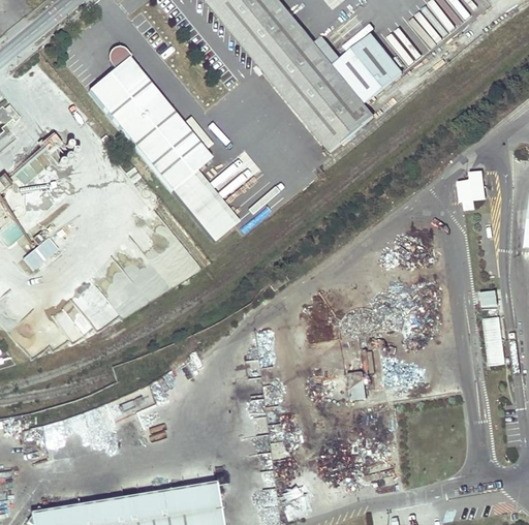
[(333,64),(279,0),(207,0),(330,149),(372,113),(363,101),(401,69),(371,33),(333,64)]
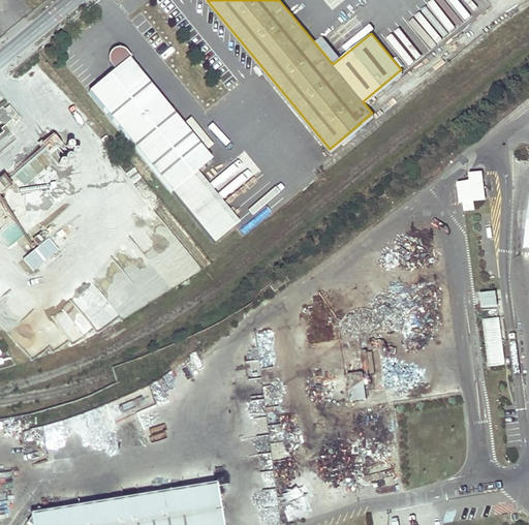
[(211,155),(128,55),(130,54),(127,49),(126,48),(125,47),(124,45),(123,44),(122,44),(120,44),(119,43),(118,43),(117,44),(116,44),(114,44),(113,45),(112,47),(111,47),(111,48),(110,49),(109,51),(109,52),(109,53),(109,54),(109,55),(109,57),(109,58),(110,59),(111,60),(115,66),(89,87),(170,187),(191,172),(192,171),(211,155)]
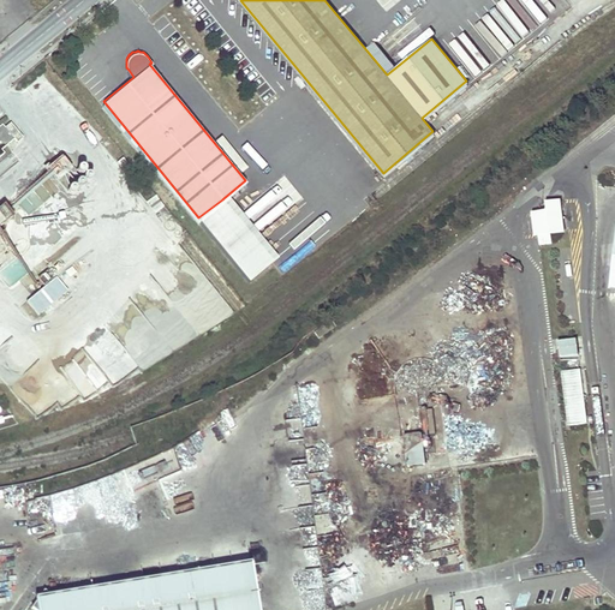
[(0,121),(0,153),(5,149),(4,147),(16,137),(17,139),(24,133),(12,119),(7,123),(4,119),(0,121)]
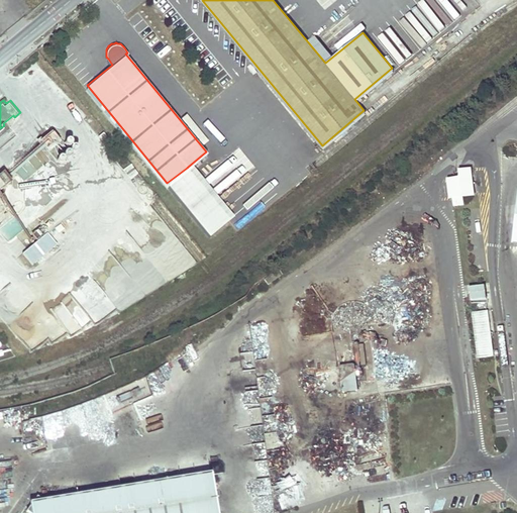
[(457,128),(459,131),(461,133),(471,125),(467,121),(457,128)]
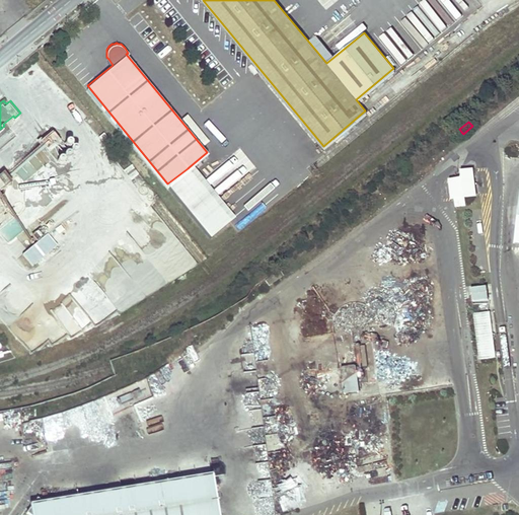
[(189,167),(188,168),(167,184),(209,235),(229,218),(189,167)]
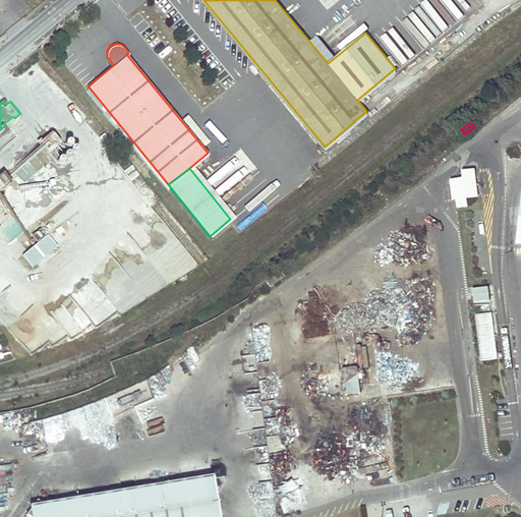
[(1,171),(0,171),(0,186),(9,180),(1,171)]
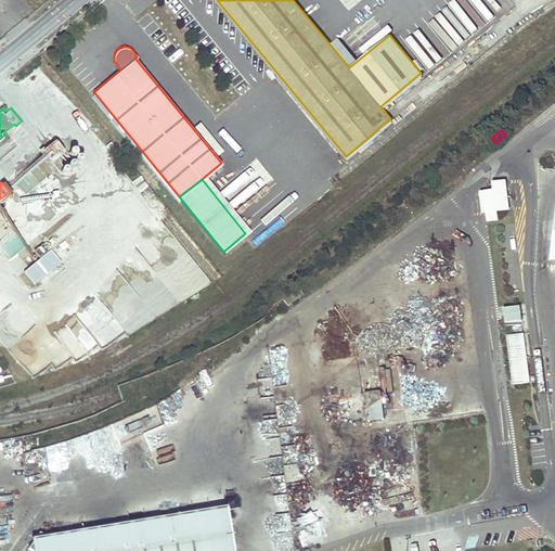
[(17,186),(12,190),(25,204),(30,200),(17,186)]
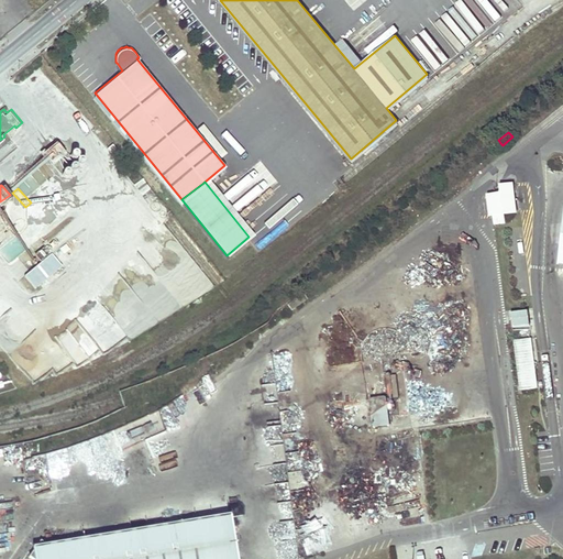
[(501,209),(492,211),(493,219),(504,218),(501,209)]
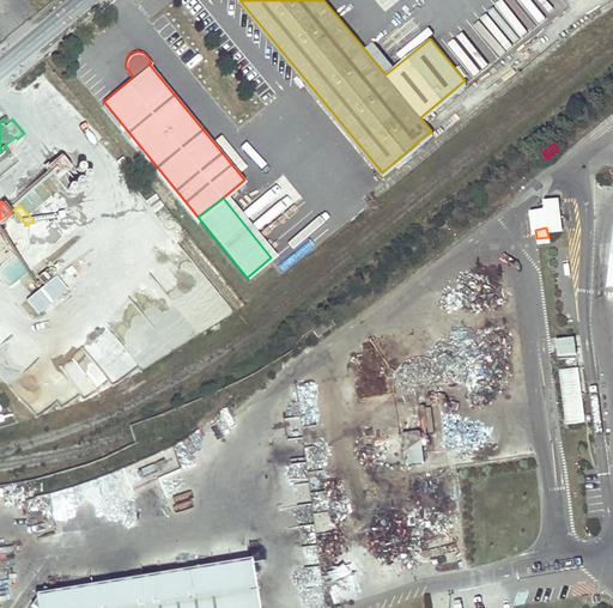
[(0,278),(2,283),(17,275),(7,257),(0,261),(0,278)]
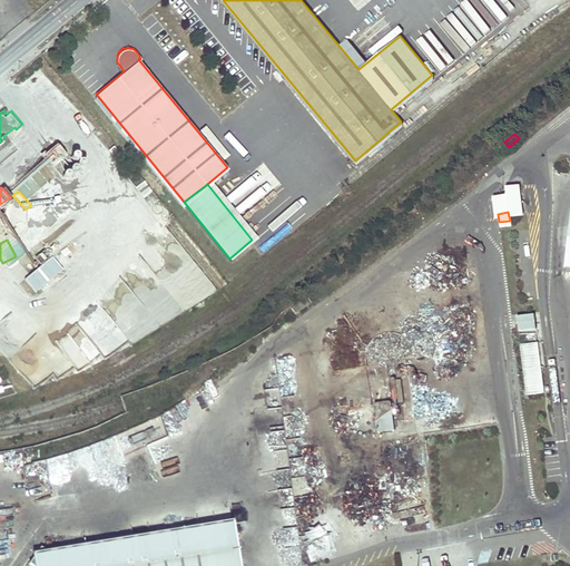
[(51,254),(25,275),(33,286),(60,265),(51,254)]
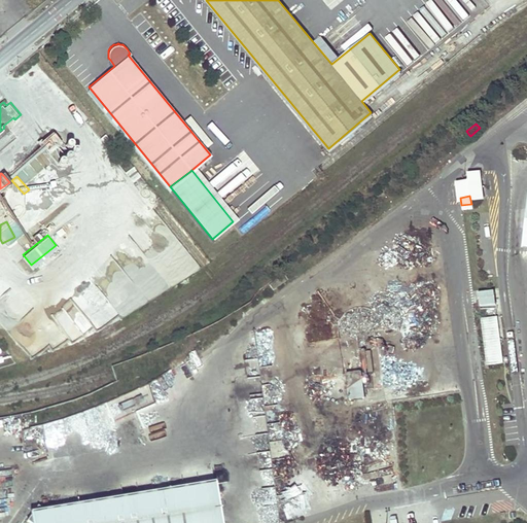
[(285,277),(283,275),(282,272),(270,280),(273,285),(285,277)]
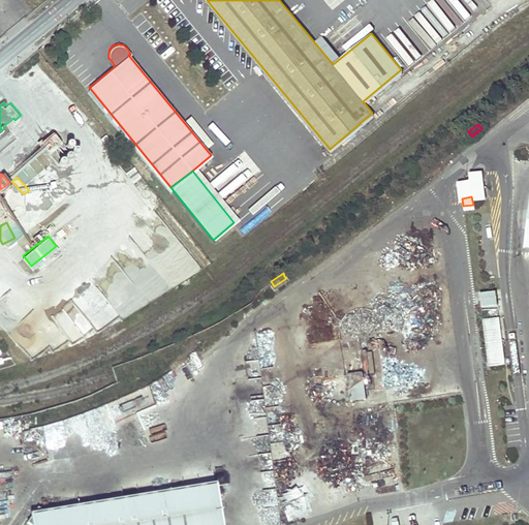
[(480,305),(497,303),(496,288),(479,289),(480,305)]
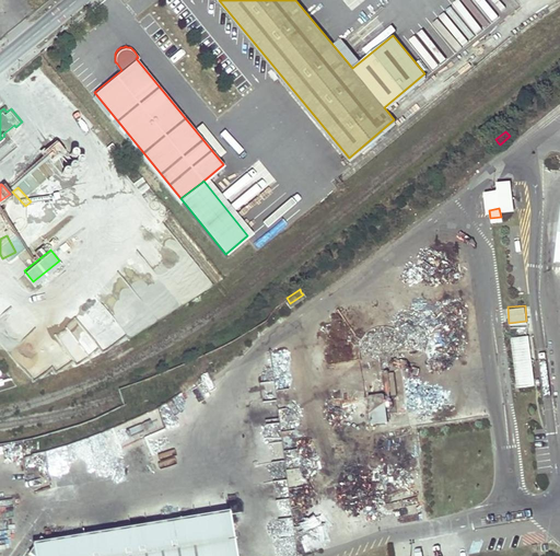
[(528,333),(520,334),(512,335),(518,383),(534,381),(528,333)]
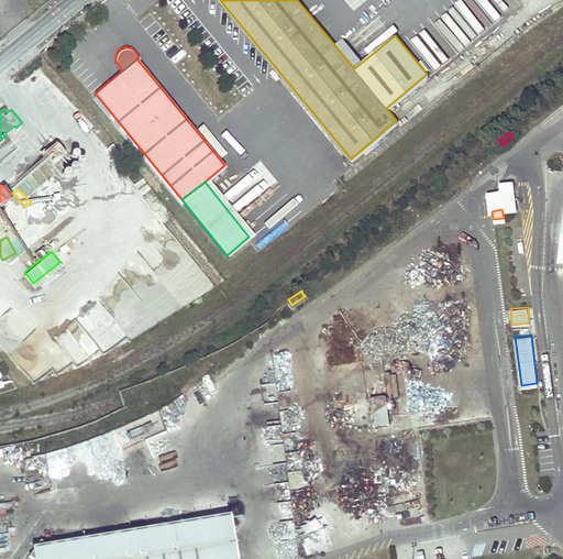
[(396,372),(386,372),(387,390),(397,388),(396,372)]
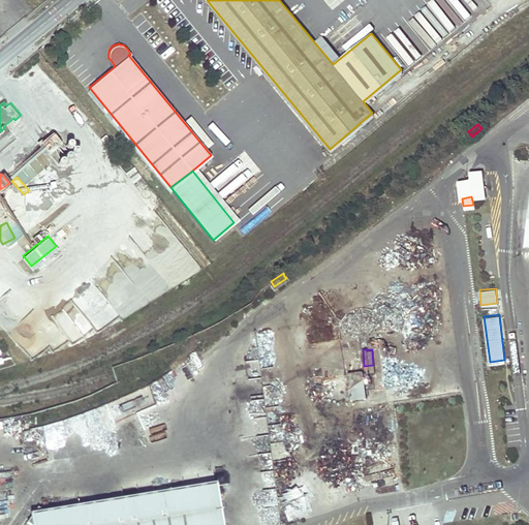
[(363,369),(354,370),(347,371),(351,398),(366,396),(363,369)]
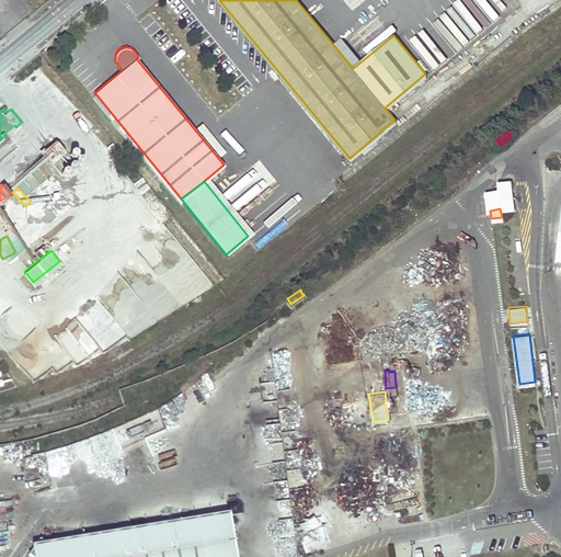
[(232,418),(221,420),(224,430),(235,429),(232,418)]
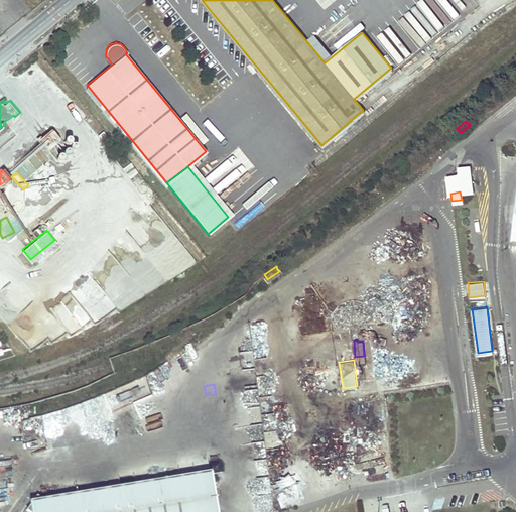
[(256,471),(267,471),(266,457),(256,457),(256,471)]
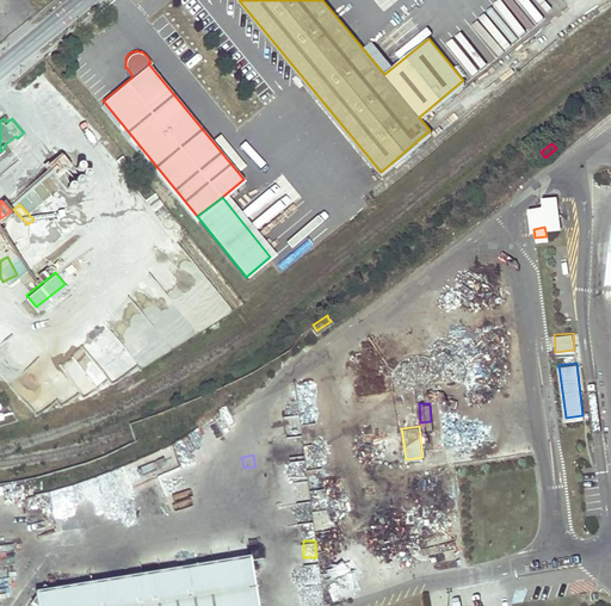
[(257,605),(248,555),(51,587),(43,582),(34,601),(39,605),(38,605),(257,605)]
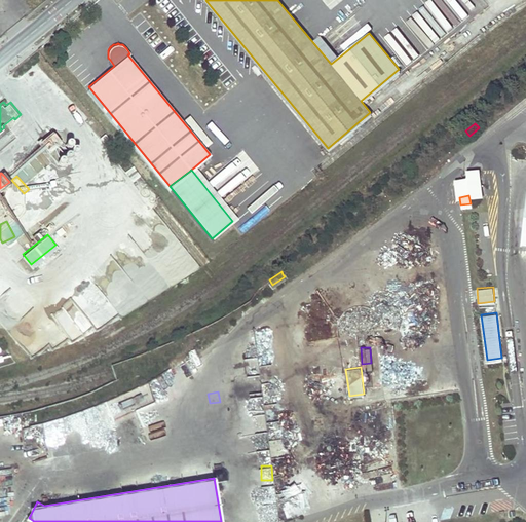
[(265,494),(274,492),(273,483),(264,484),(265,494)]
